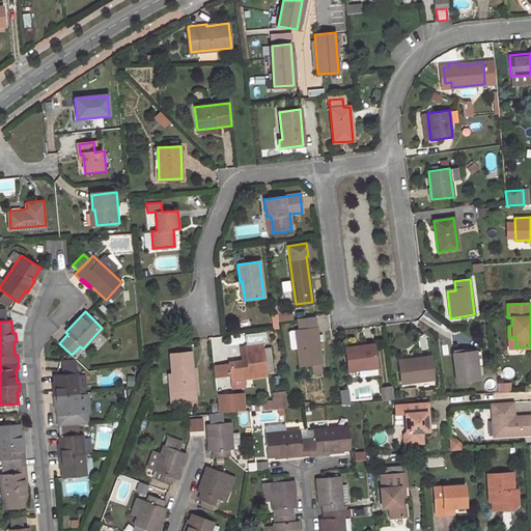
[(317,327),(295,330),(290,330),(288,333),(290,348),(292,351),(297,350),(299,367),(311,365),(312,374),(323,372),(322,364),(323,364),(319,342),(323,341),(323,335),(318,335),(317,327)]
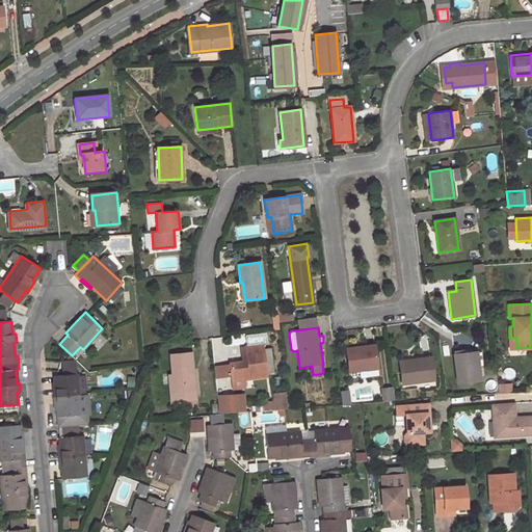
[(244,336),(245,344),(266,343),(266,334),(244,336)]
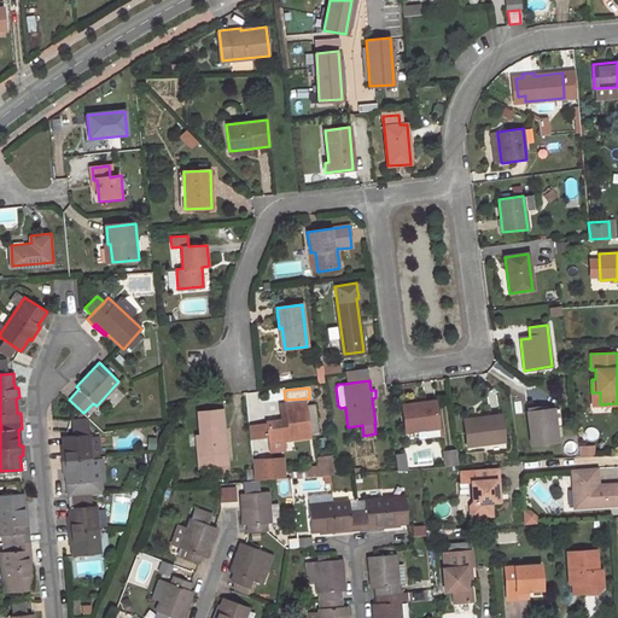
[(284,441),(309,437),(304,401),(285,403),(286,410),(287,420),(280,421),(267,424),(269,438),(270,453),(285,450),(284,441)]
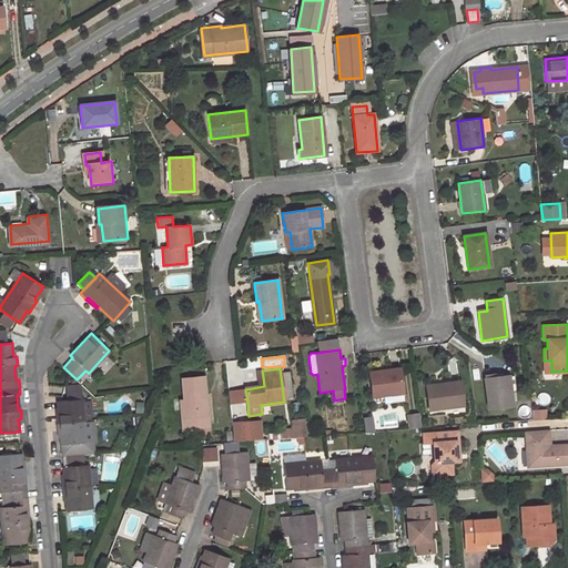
[(367,373),(372,397),(404,393),(401,368),(367,373)]
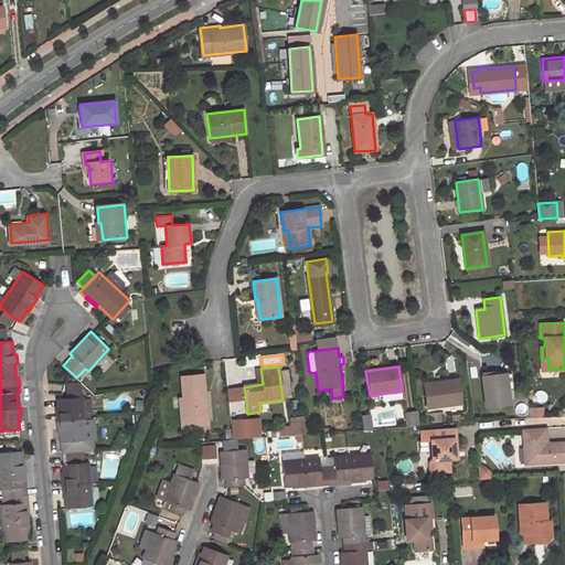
[(179,398),(180,417),(206,414),(203,374),(181,377),(182,397),(179,398)]
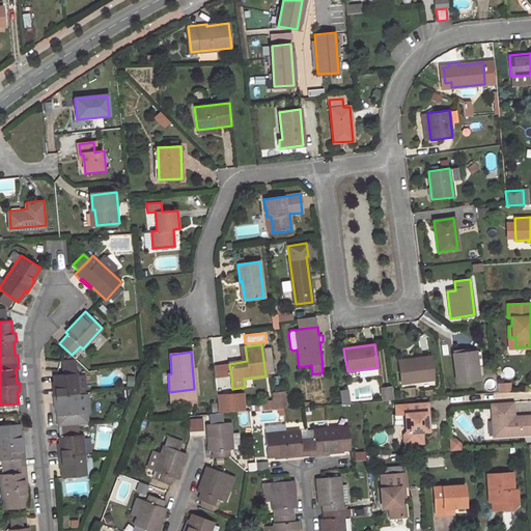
[(453,354),(456,382),(478,380),(475,352),(453,354)]
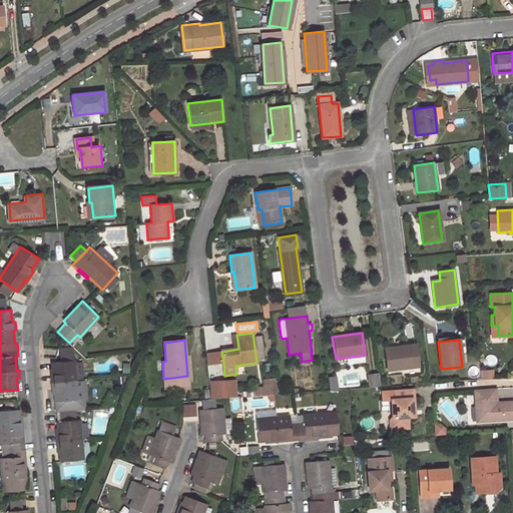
[(385,349),(388,370),(418,367),(416,345),(385,349)]
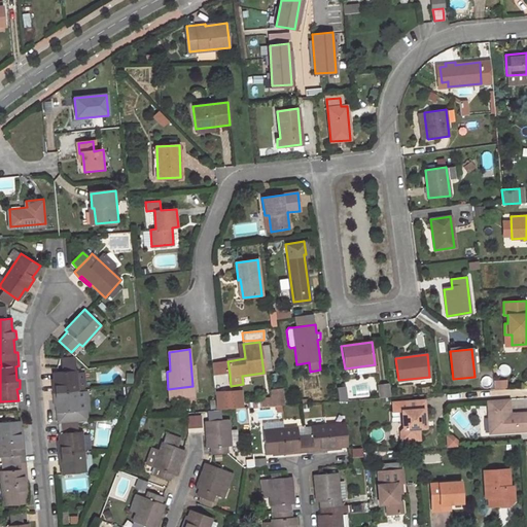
[(66,371),(76,370),(75,359),(65,360),(66,371)]
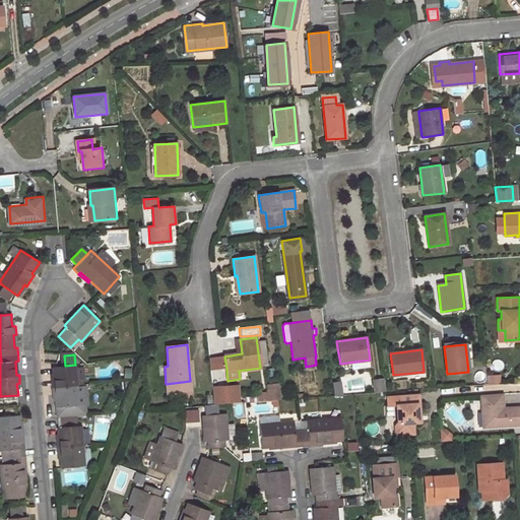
[(226,369),(224,356),(215,358),(216,370),(226,369)]
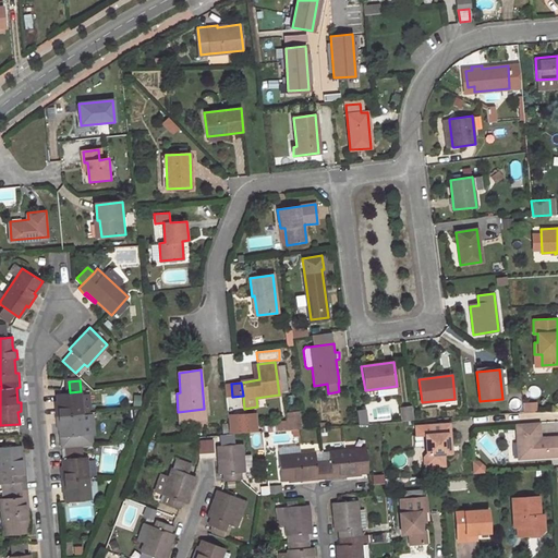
[(55,408),(57,423),(59,423),(60,428),(60,436),(85,434),(81,391),(70,392),(57,393),(58,401),(58,408),(55,408)]
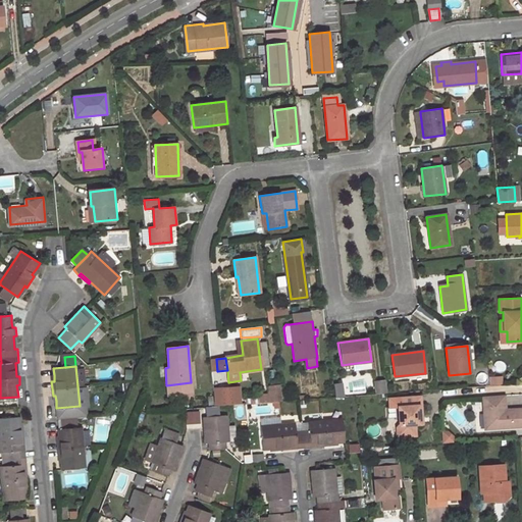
[(241,404),(241,385),(213,386),(214,405),(241,404)]
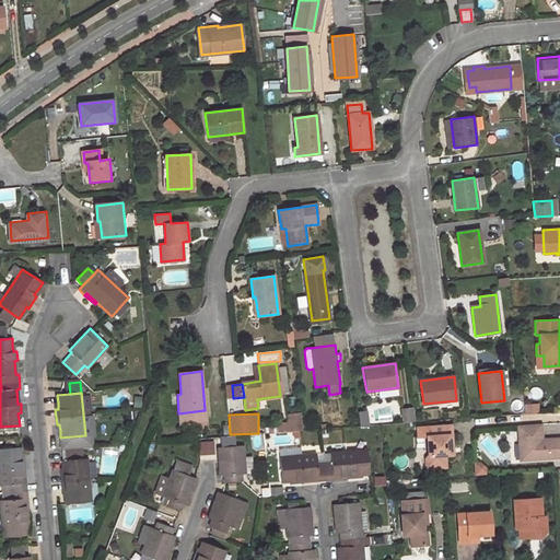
[(300,416),(288,417),(289,431),(301,430),(300,416)]
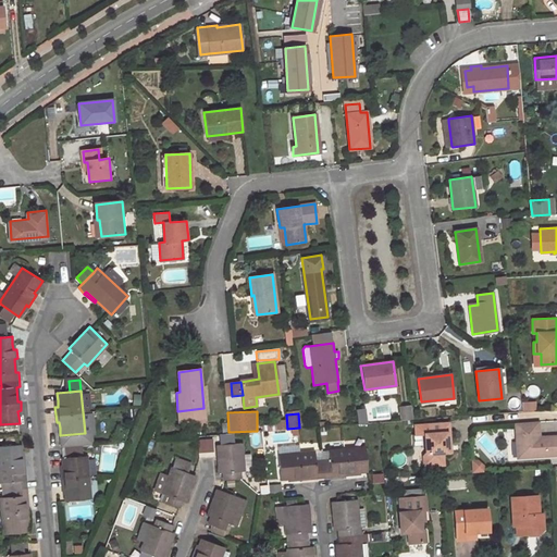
[(540,420),(517,421),(518,437),(522,437),(523,456),(556,453),(556,434),(540,435),(540,420)]
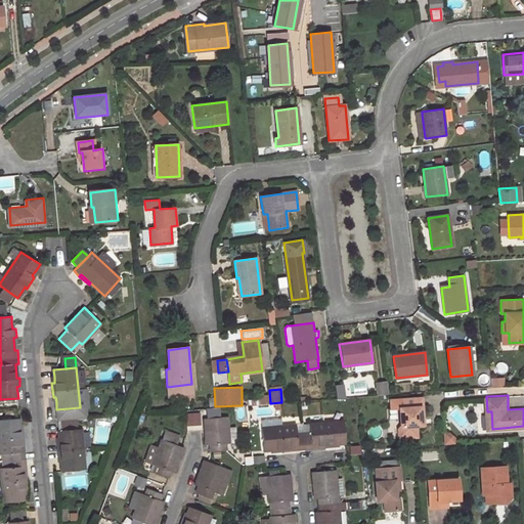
[(424,397),(404,398),(405,407),(400,407),(402,426),(400,426),(399,428),(399,435),(401,436),(419,435),(418,424),(426,423),(424,397)]
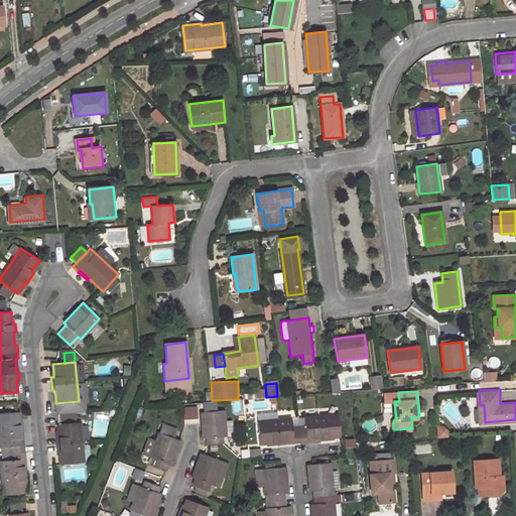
[(79,401),(55,403),(56,414),(57,414),(75,412),(85,411),(84,401),(79,401)]
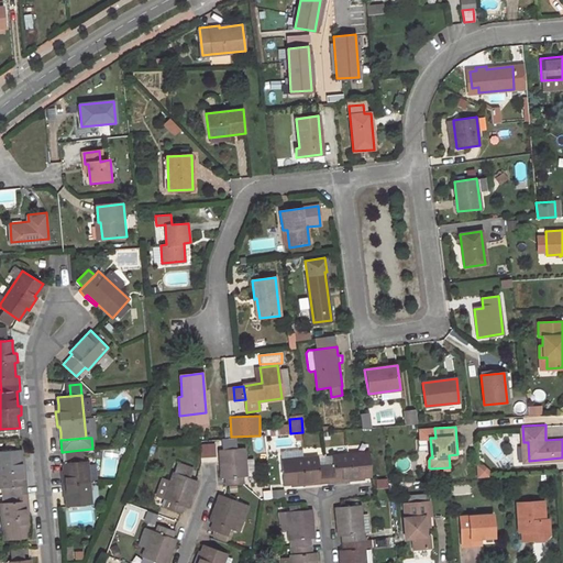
[(216,443),(200,444),(200,456),(217,455),(216,443)]
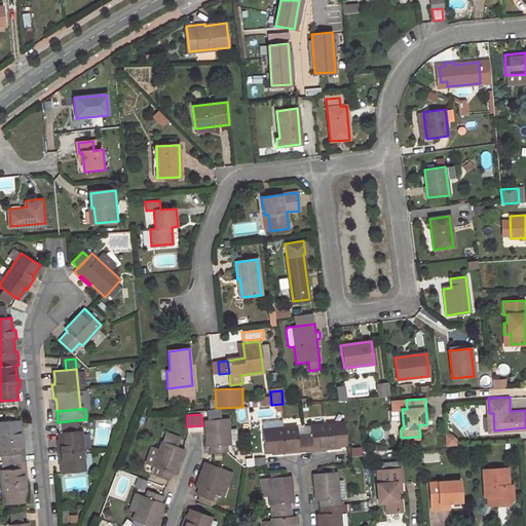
[(228,418),(204,420),(207,447),(210,447),(211,453),(227,452),(226,445),(231,445),(228,418)]
